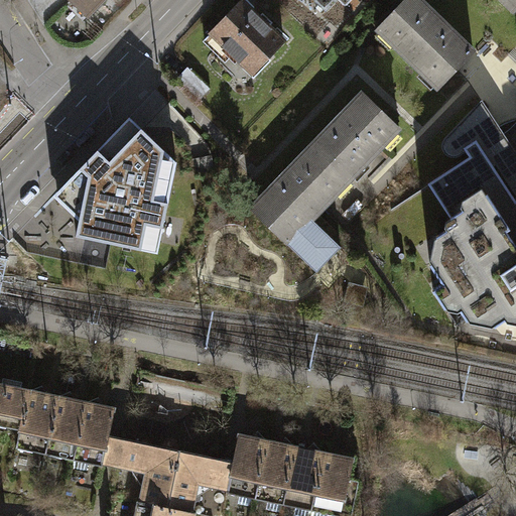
[(103,0),(71,0),(88,16),(103,0)]
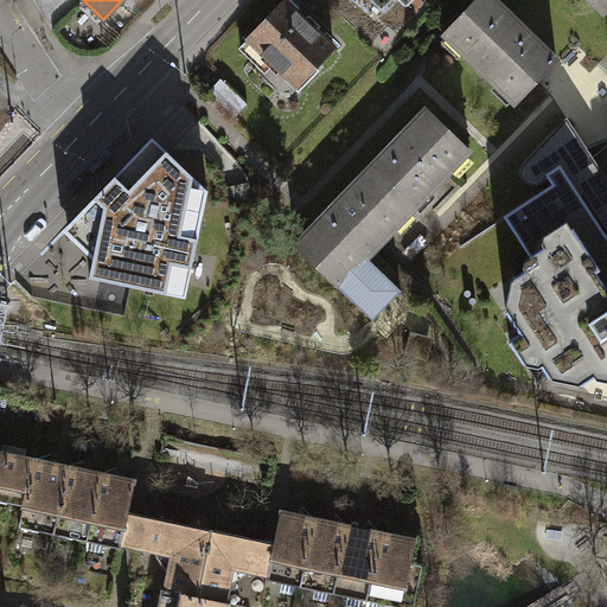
[(286,0),(241,46),(261,66),(268,58),(298,87),(336,49),(286,0)]
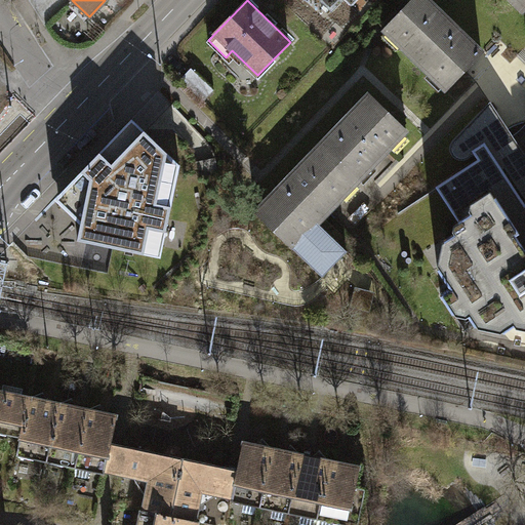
[(482,53),(428,0),(413,0),(385,30),(446,90),(482,53)]
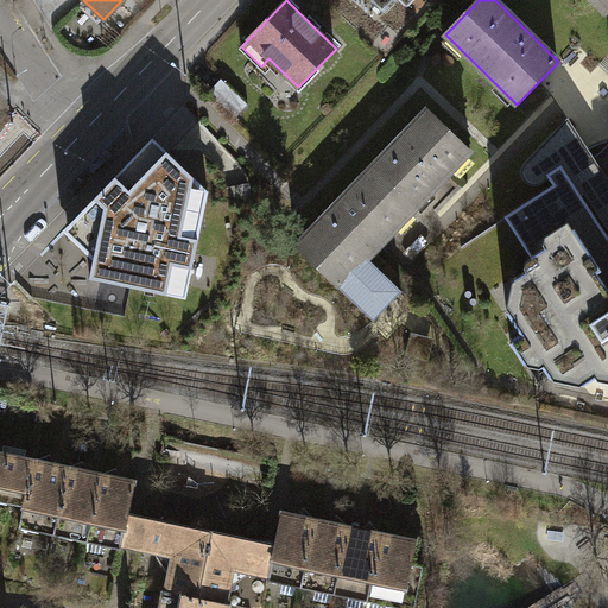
[(607,0),(589,0),(605,13),(607,8),(607,0)]
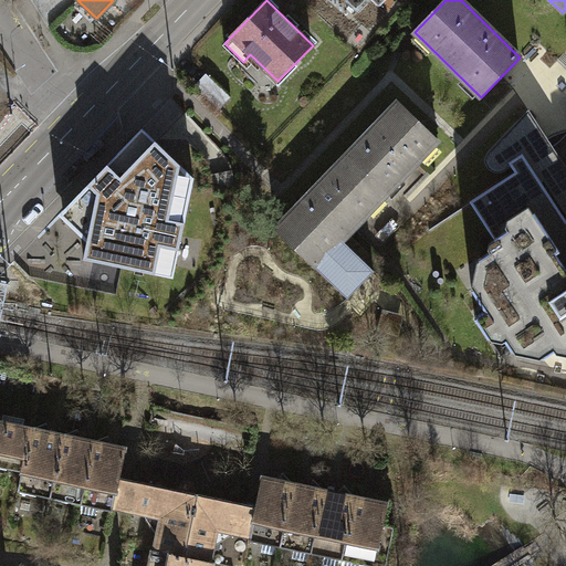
[(231,96),(207,73),(195,85),(220,108),(231,96)]
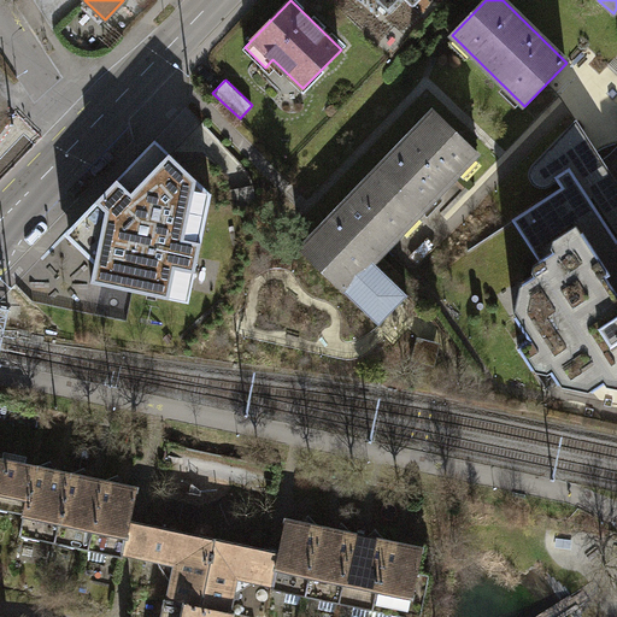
[(434,111),(376,171),(421,213),(479,153),(434,111)]
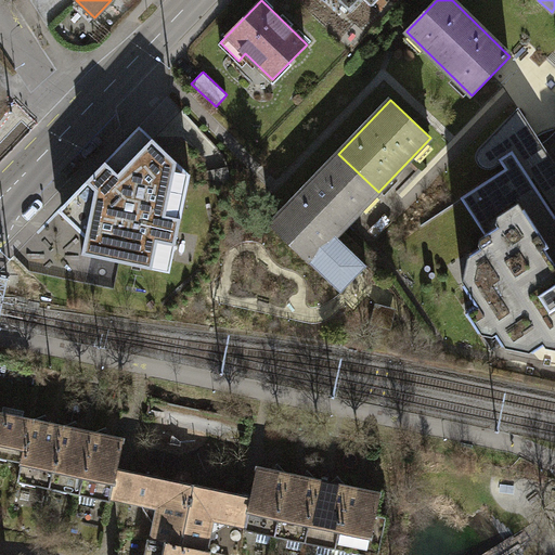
[(554,165),(518,110),(480,149),(478,152),(478,155),(478,159),(479,163),(481,165),(485,167),(488,168),(491,168),(494,167),(502,163),(505,168),(461,197),(489,241),(469,254),(475,262),(472,279),(463,284),(476,305),(466,311),(479,332),(489,325),(502,345),(511,339),(527,343),(533,351),(553,338),(554,340),(554,165)]
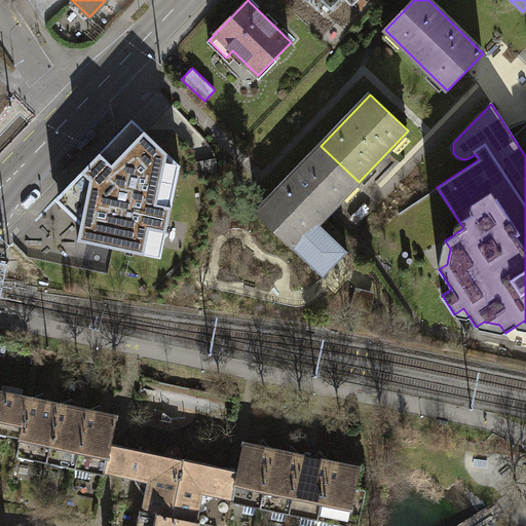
[(55,199),(81,225),(78,240),(161,258),(181,165),(133,119),(55,199)]
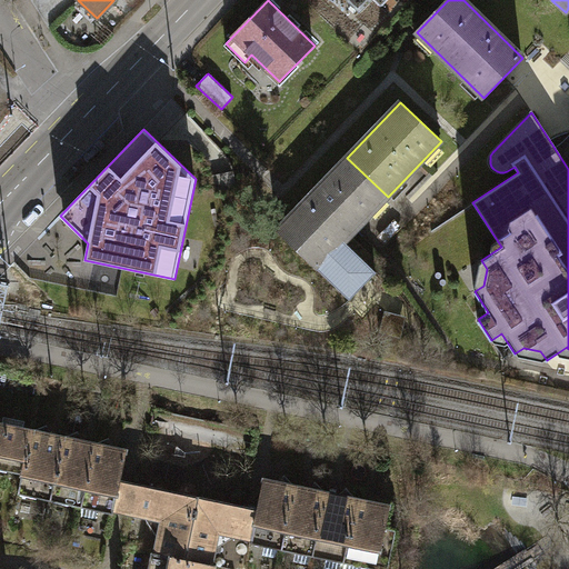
[(366,219),(388,197),(347,158),(277,230),(350,300),(366,283),(377,272),(345,241),(366,219)]
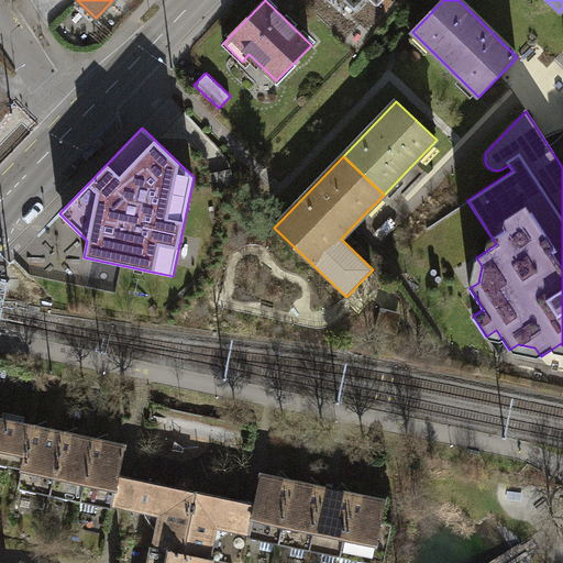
[(92,268),(91,280),(117,283),(118,271),(92,268)]
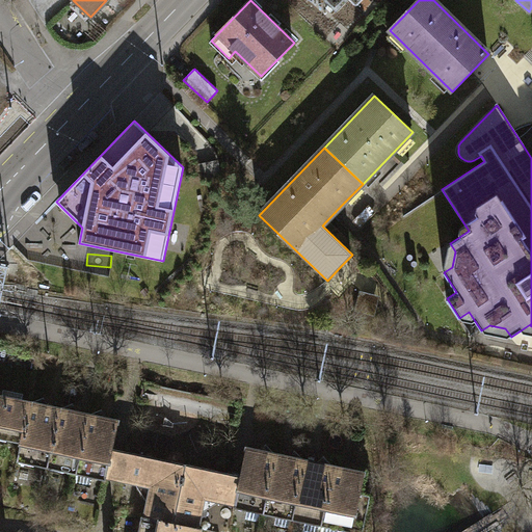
[(0,439),(21,444),(30,402),(0,395),(0,439)]
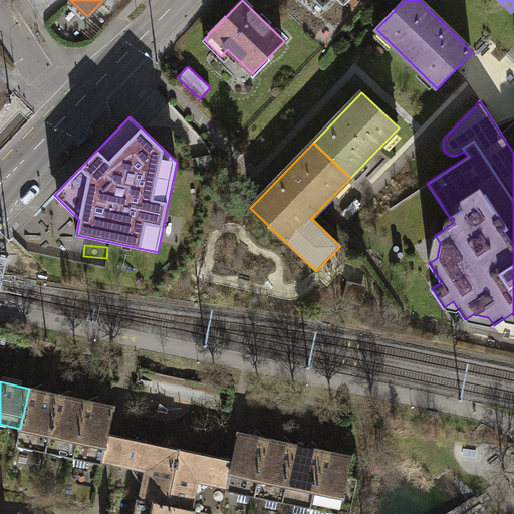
[(17,446),(45,452),(57,395),(46,392),(43,383),(29,389),(20,429),(17,446)]
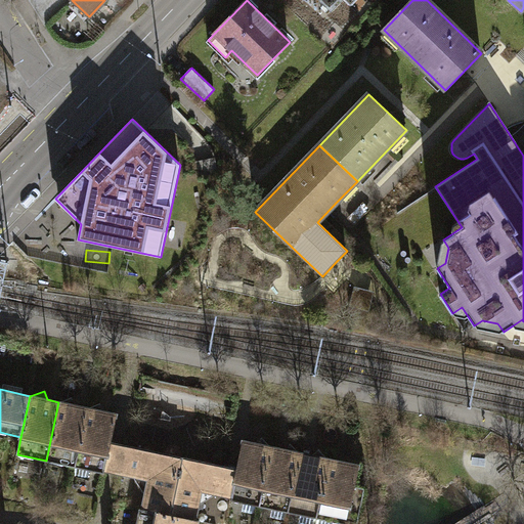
[(46,461),(75,467),(87,408),(76,405),(73,397),(58,402),(46,461)]
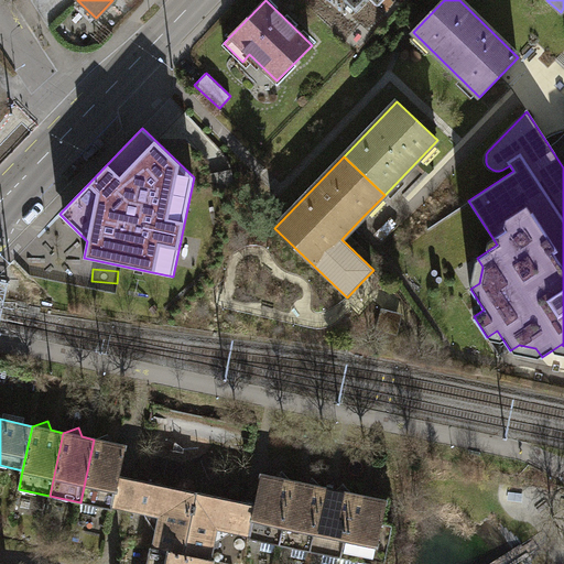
[(108,434),(94,440),(80,502),(83,503),(80,513),(96,516),(98,506),(111,509),(112,506),(118,476),(125,446),(112,443),(108,434)]
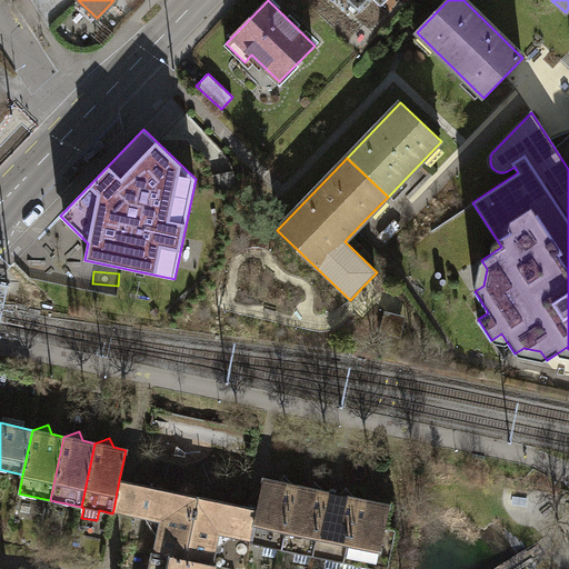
[(280,549),(282,549),(296,486),(285,475),(277,481),(263,479),(257,509),(251,539),(250,542),(265,546),(263,556),(278,559),(280,549)]
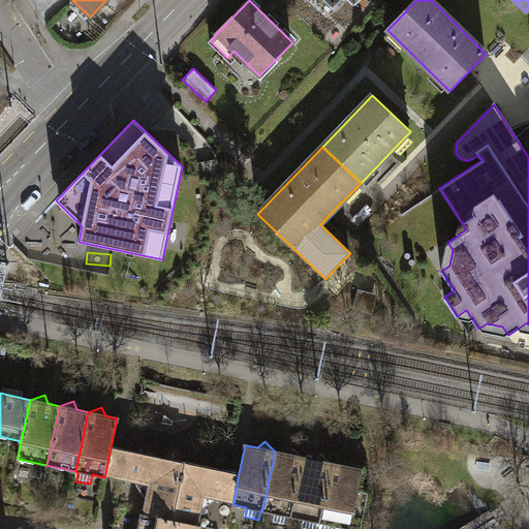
[(144,514),(170,520),(183,462),(118,448),(111,446),(105,474),(113,476),(151,484),(144,514)]
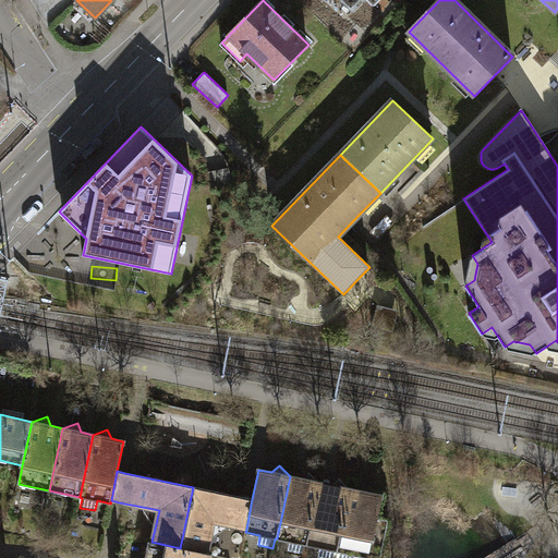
[(305,544),(307,545),(320,483),(310,472),(302,478),(290,476),(277,538),(290,542),(288,552),(303,554),(305,544)]
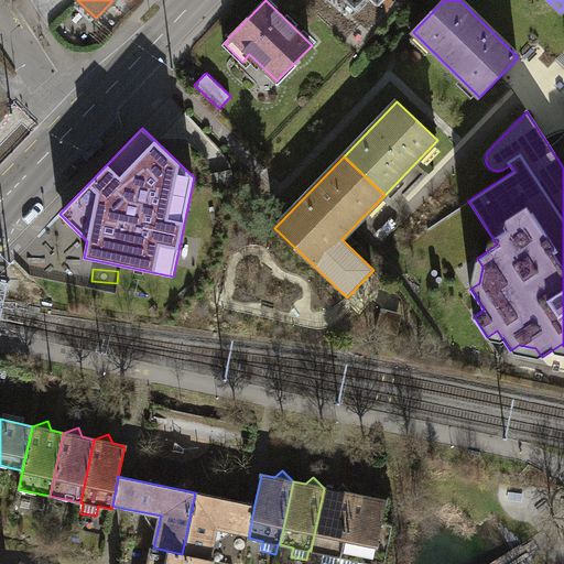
[(337,563),(339,556),(342,557),(355,494),(344,484),(336,490),(324,488),(311,551),(325,552),(322,563),(325,563),(337,563)]
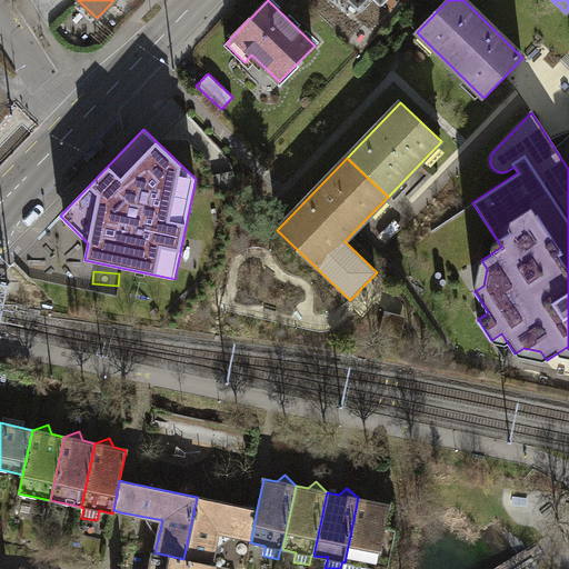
[(257,509),(197,497),(183,559),(212,565),(219,532),(251,539),(257,509)]
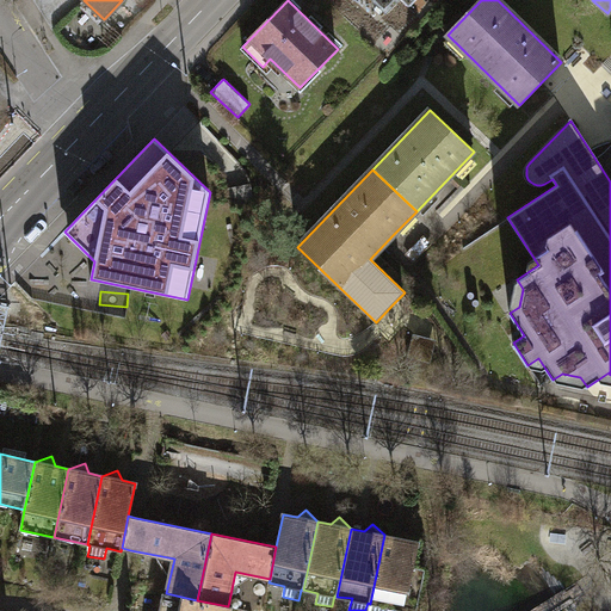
[(419,543),(384,535),(370,604),(372,604),(371,610),(388,610),(389,608),(403,610),(417,610),(426,568),(414,567),(419,543)]
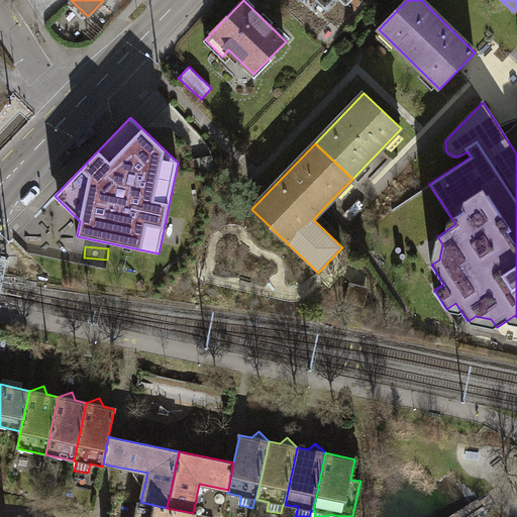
[(137,502),(133,516),(195,516),(196,514),(193,513),(167,508),(140,502),(137,502)]
